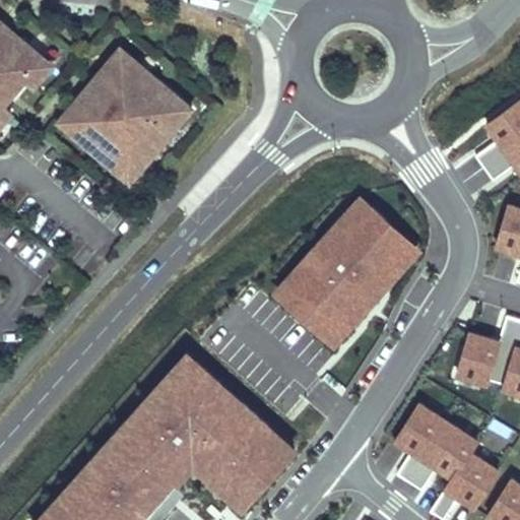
[(30,84),(49,62),(0,20),(0,127),(12,114),(1,104),(23,78),(30,84)]
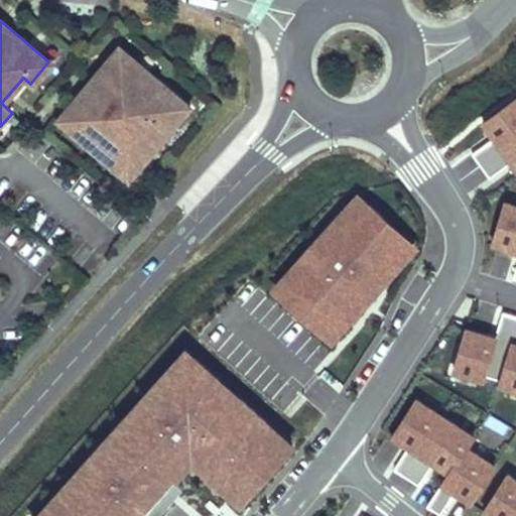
[(191,107),(120,47),(67,110),(78,120),(70,130),(129,180),(191,107)]
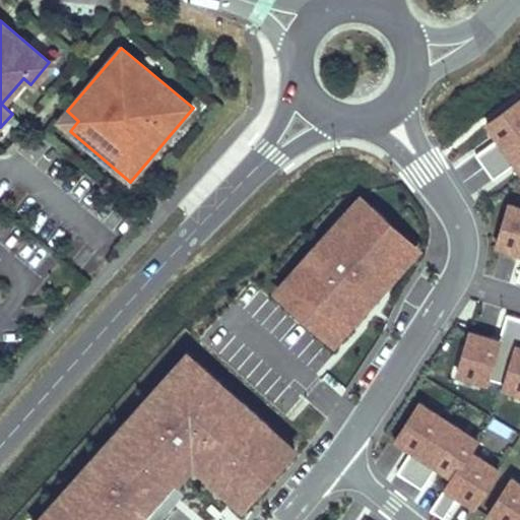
[(519,100),(486,125),(494,134),(498,141),(496,142),(476,156),(484,168),(519,142),(519,100)]
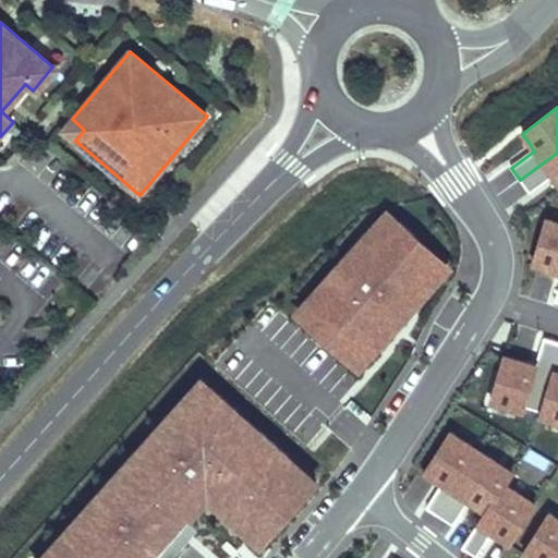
[(84,130),(72,119),(63,130),(75,141),(84,130)]
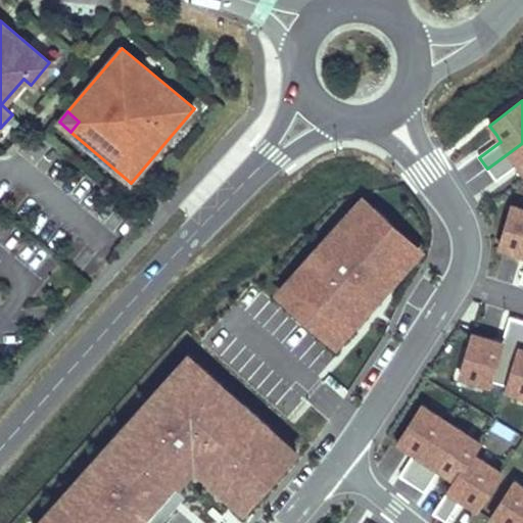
[(522,143),(487,169),(496,181),(516,168),(519,165),(522,171),(522,143)]
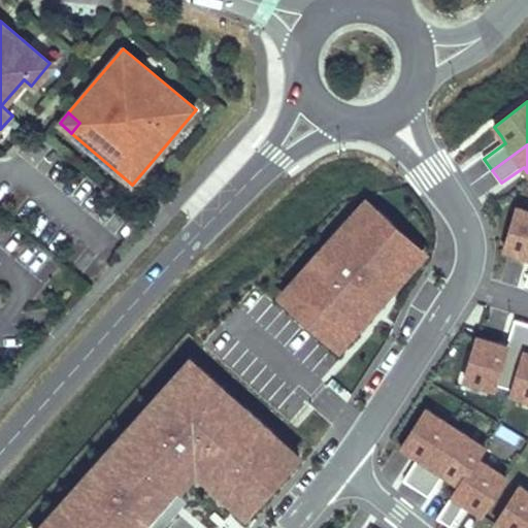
[(358,231),(377,209),(366,199),(347,221),(358,231)]
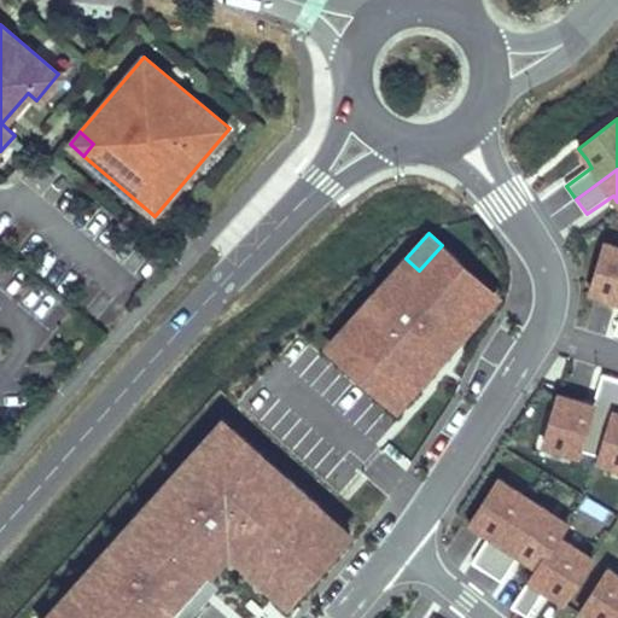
[(617,334),(617,246),(606,243),(590,295),(616,302),(617,302),(617,331),(617,334)]
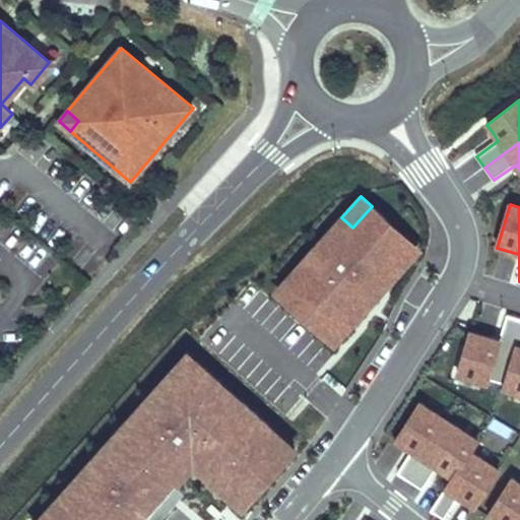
[(391,282),(406,265),(398,258),(412,243),(372,206),(352,228),(341,217),(295,270),(305,279),(286,301),(328,337),(341,322),(349,328),(379,297),(371,289),(383,275),(391,282)]
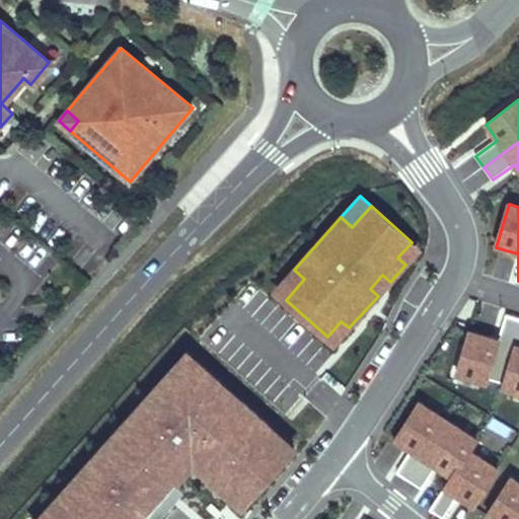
[(420,249),(412,242),(397,257),(405,265),(420,249)]
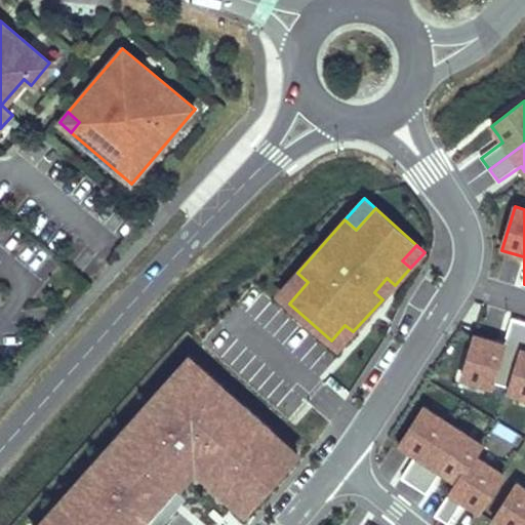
[(308,282),(297,273),(278,293),(289,304),(308,282)]
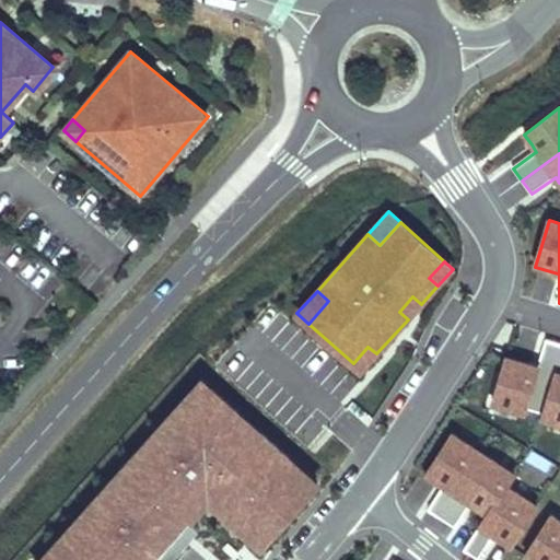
[(421,304),(412,296),(399,312),(408,319),(421,304)]
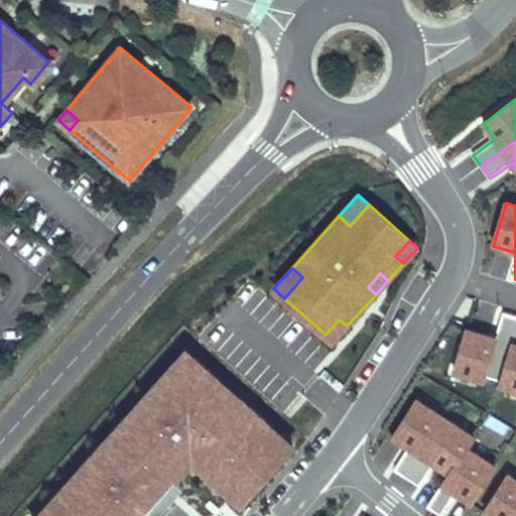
[(502,380),(515,335),(515,316),(504,313),(497,336),(496,339),(489,337),(468,330),(455,372),(484,381),(486,376),(501,381),(502,380)]
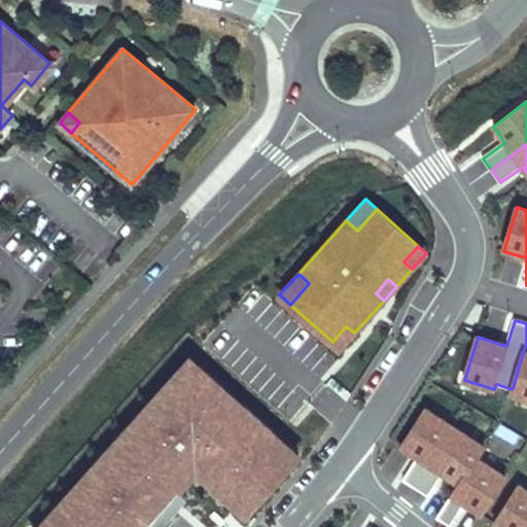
[(346,326),(332,342),(340,349),(354,332),(346,326)]
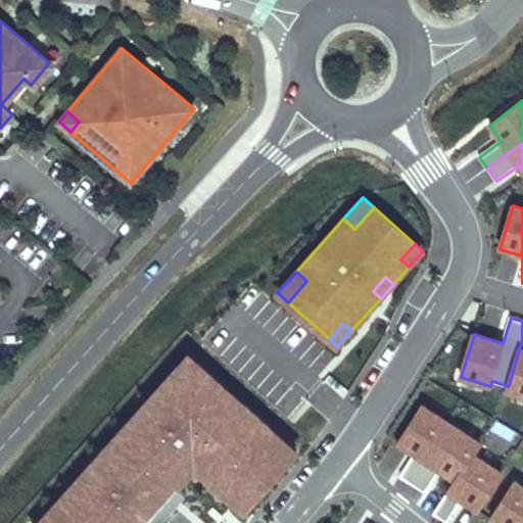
[(522,339),(509,385),(507,391),(522,395),(522,339)]
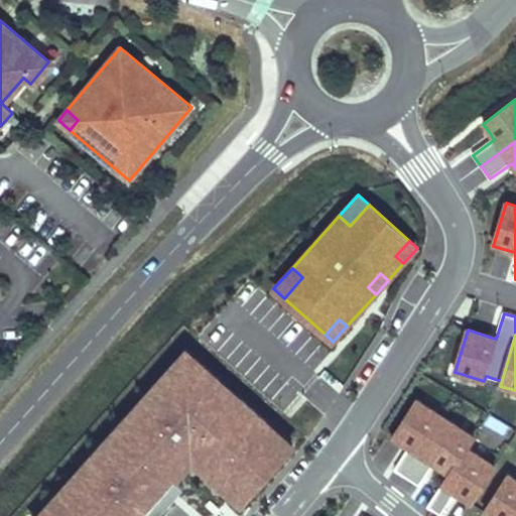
[(180,373),(197,356),(188,348),(172,365),(180,373)]
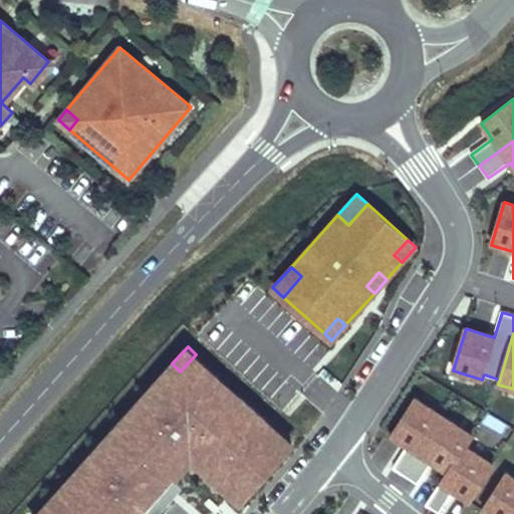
[(50,513),(140,513),(141,513),(176,475),(193,456),(201,448),(221,466),(213,474),(241,499),(285,451),(259,427),(266,419),(242,396),(234,405),(212,384),(220,375),(196,354),(180,371),(172,363),(140,399),(148,406),(130,426),(121,419),(97,445),(105,453),(88,472),(80,465),(55,492),(63,500),(50,513)]
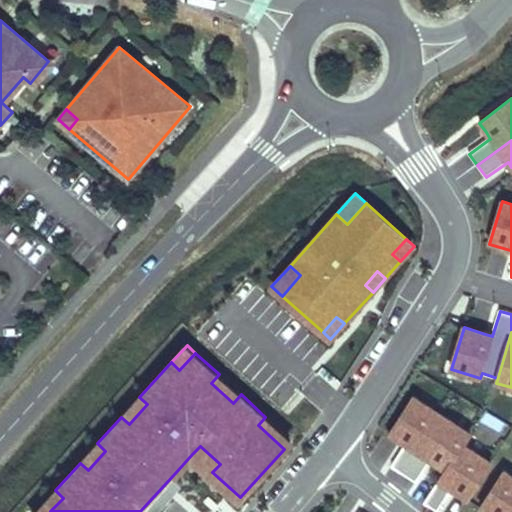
[(233,403),(241,394),(219,374),(211,383),(233,403)]
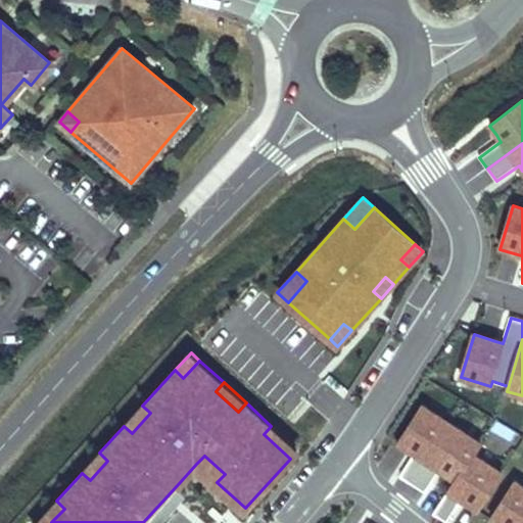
[(413,483),(452,423),(423,405),(399,442),(410,448),(415,453),(414,455),(400,475),(413,483)]
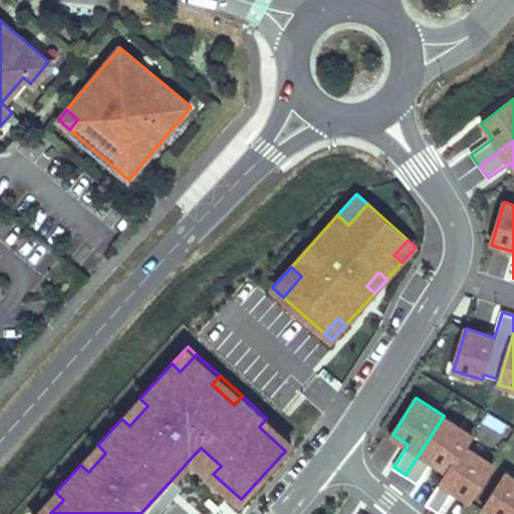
[(140,399),(121,419),(130,426),(148,406),(140,399)]
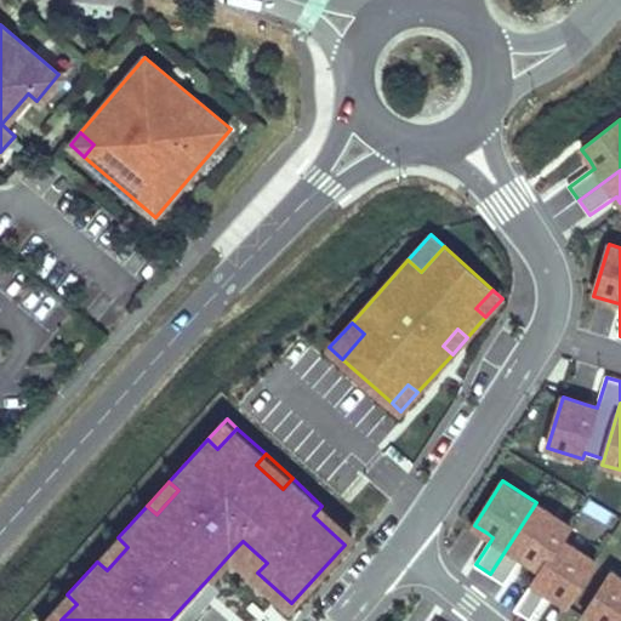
[(571,525),(536,502),(490,574),(506,584),(520,560),(523,557),(530,562),(541,569),(542,569),(562,539),(563,540),(571,525)]
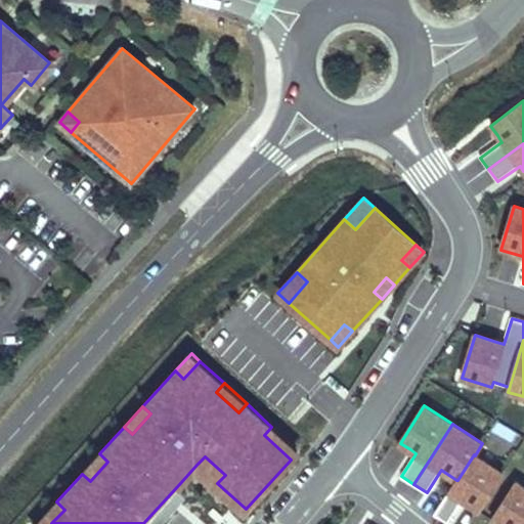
[(298,451),(271,427),(264,435),(291,460),(298,451)]
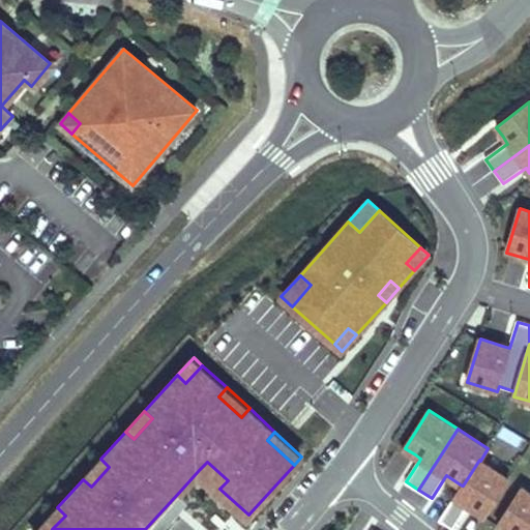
[(109,467),(100,459),(83,479),(91,487),(109,467)]
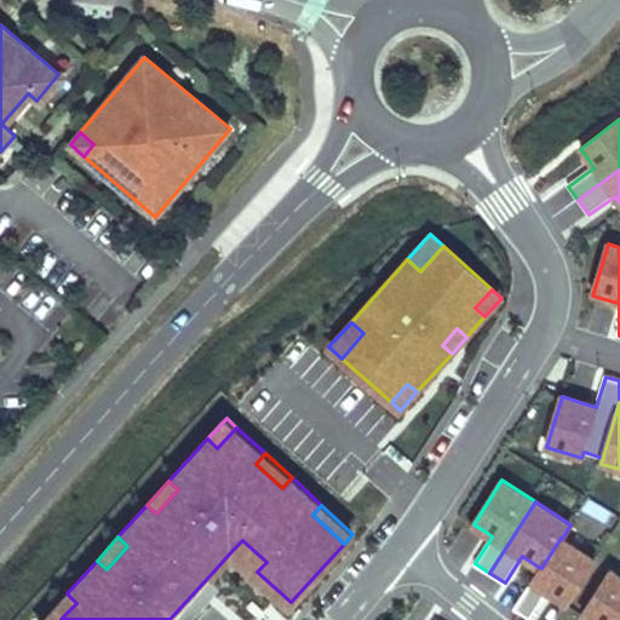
[(541,568),(540,568),(515,607),(530,616),(545,593),(547,590),(555,595),(567,603),(596,560),(562,539),(561,538),(541,568)]
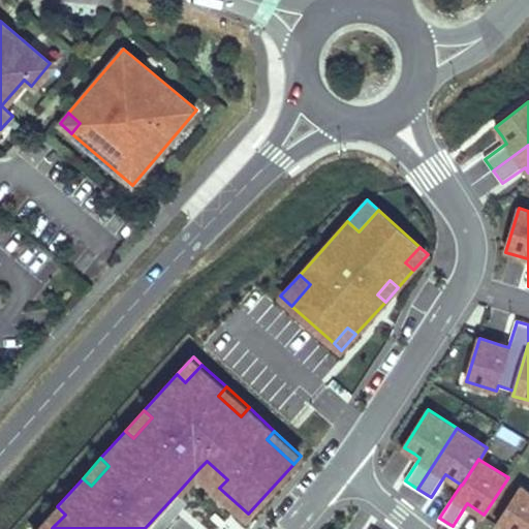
[(198,469),(219,488),(227,479),(207,461),(198,469)]
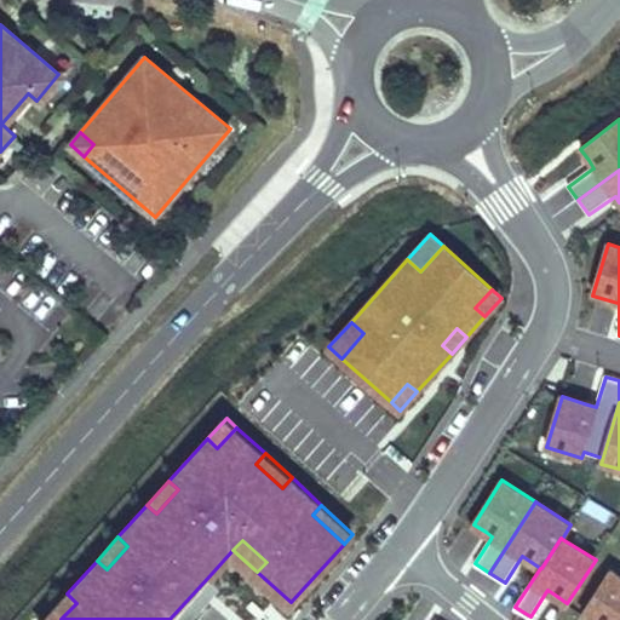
[(619,619),(619,575),(610,569),(583,614),(592,619),(619,619)]
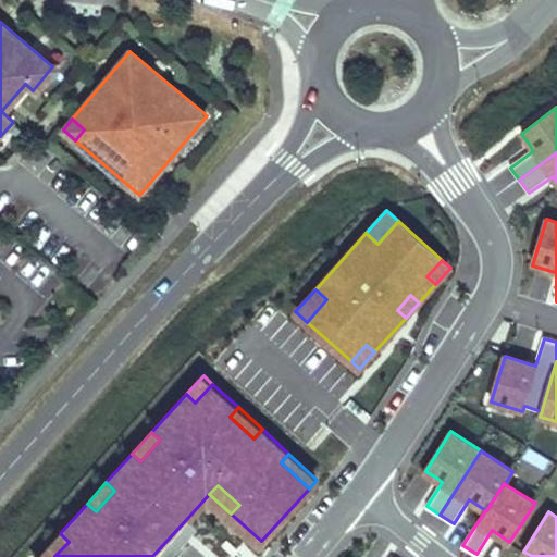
[(190,515),(152,556),(168,556),(199,523),(190,515)]
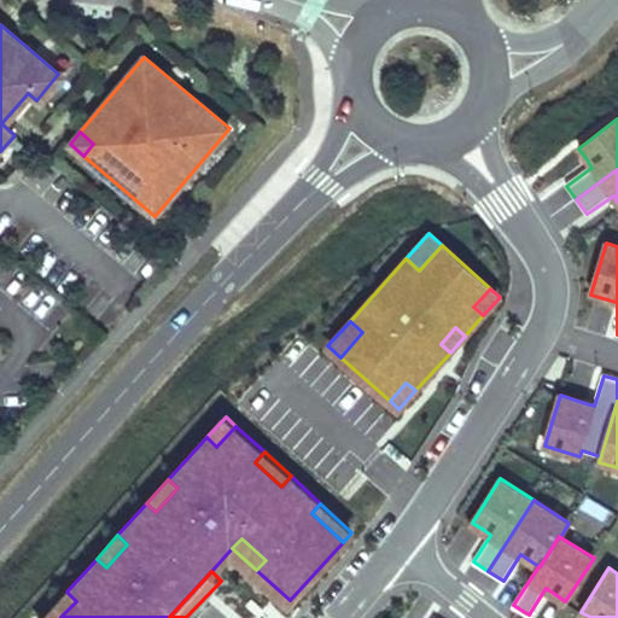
[(60,617),(76,601),(66,592),(41,617),(60,617)]
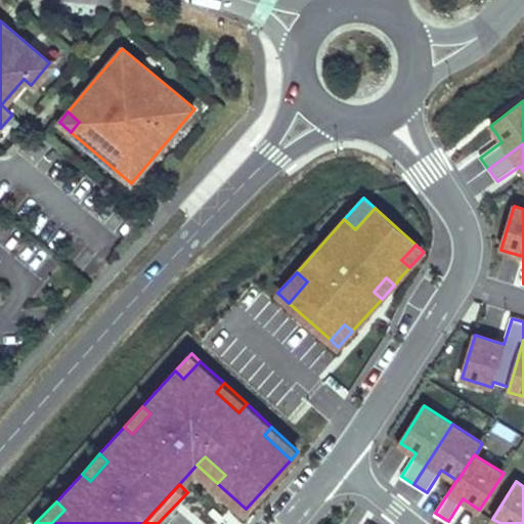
All buildings are outlined.
